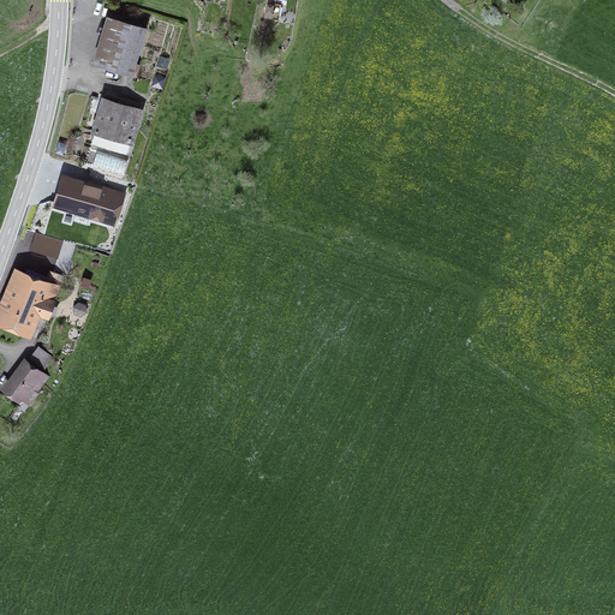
[(108,17),(94,63),(131,75),(145,28),(108,17)]
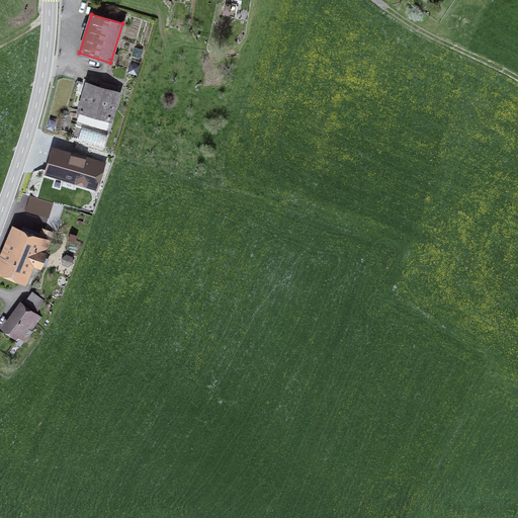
[(77,120),(106,130),(118,92),(117,92),(118,86),(109,83),(108,86),(101,84),(100,87),(88,83),(77,120)]
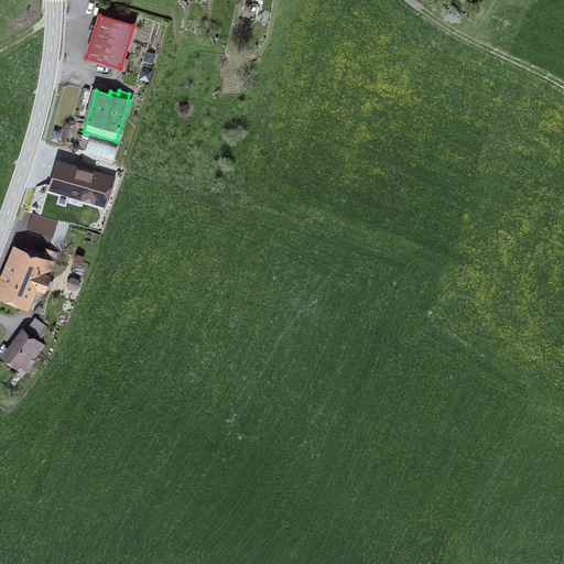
[(88,139),(85,152),(112,161),(117,148),(88,139)]
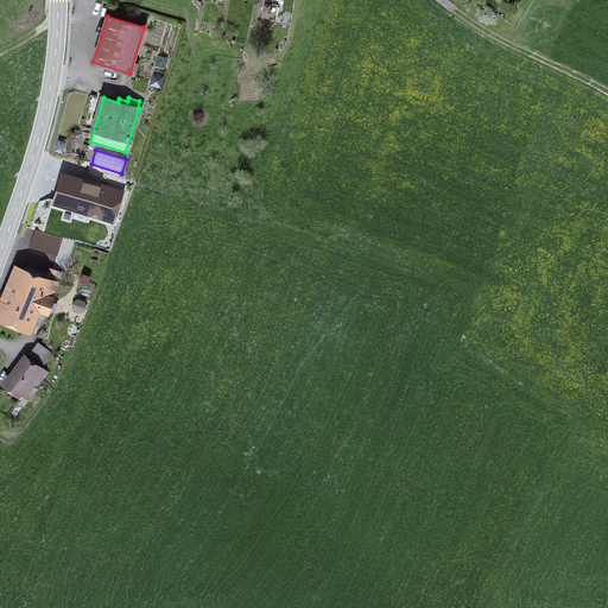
[(83,181),(75,208),(112,220),(120,192),(83,181)]
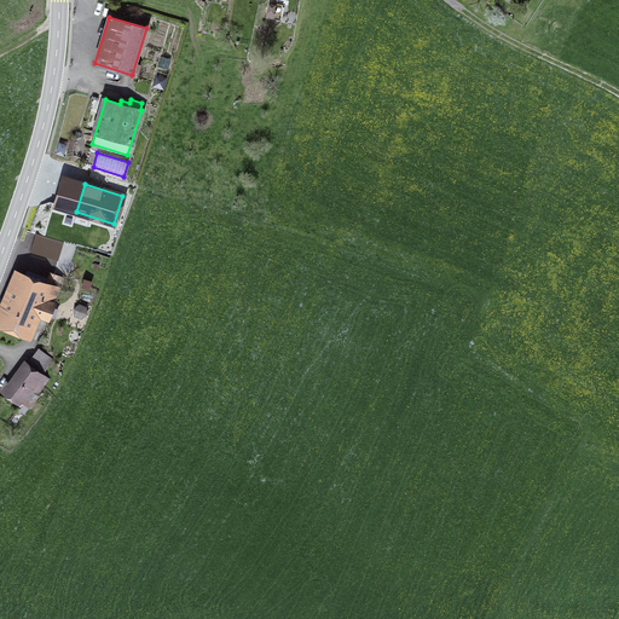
[(19,273),(0,320),(27,331),(35,312),(47,317),(64,278),(52,273),(47,284),(19,273)]
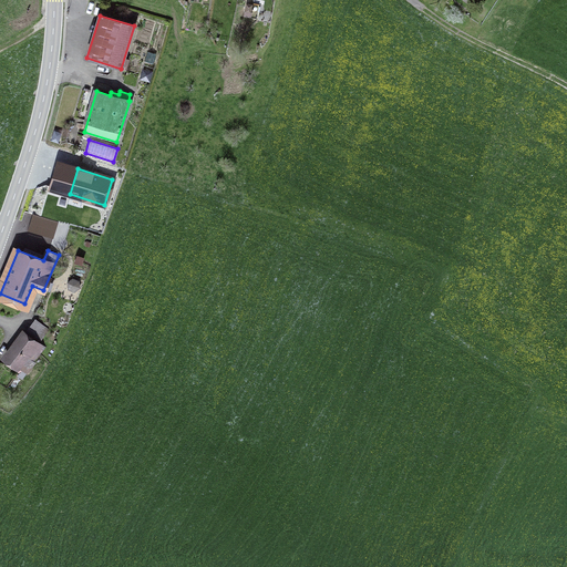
[(69,288),(74,291),(79,287),(79,281),(73,279),(68,282),(69,288)]
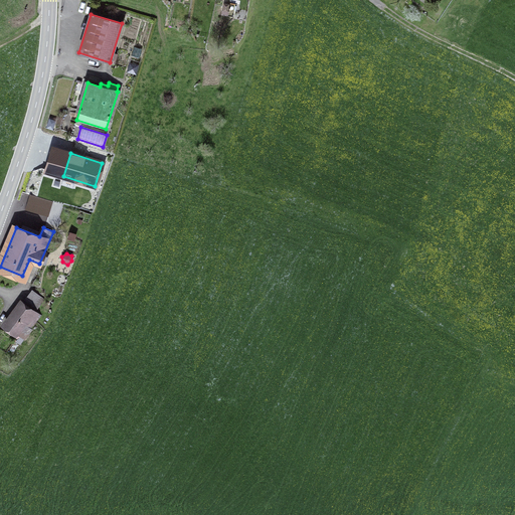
[(23,303),(34,311),(44,299),(32,290),(23,303)]
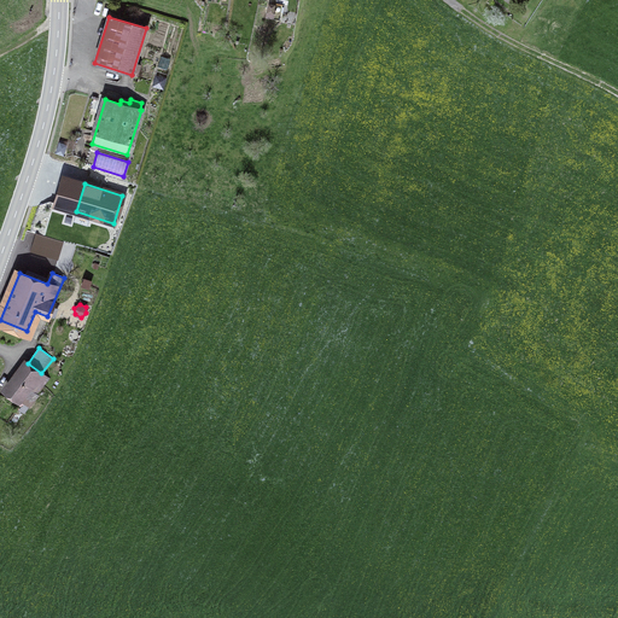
[(41,373),(28,363),(7,390),(24,403),(19,409),(24,413),(38,395),(36,395),(48,379),(41,373)]
